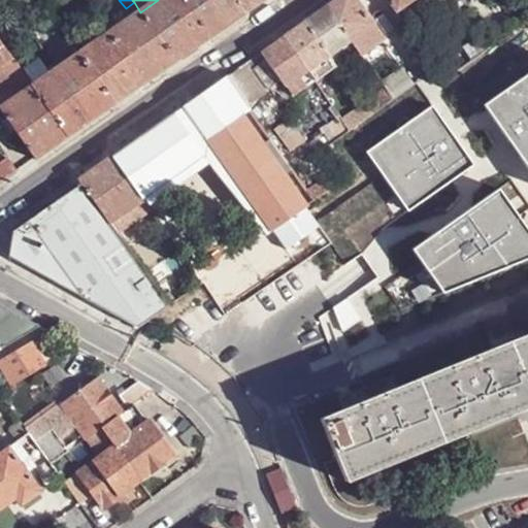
[(209,39),(183,0),(158,0),(140,12),(175,63),(209,39)]
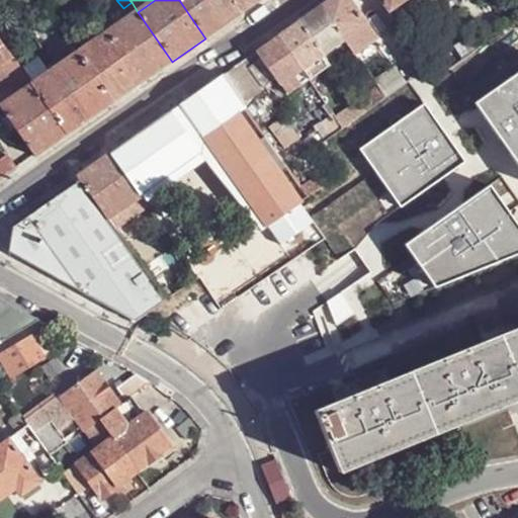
[(179,0),(205,38),(240,13),(230,0),(179,0)]
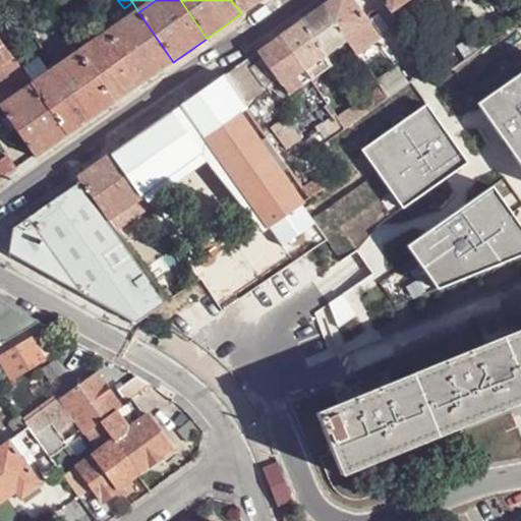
[(231,0),(241,13),(262,0),(231,0)]
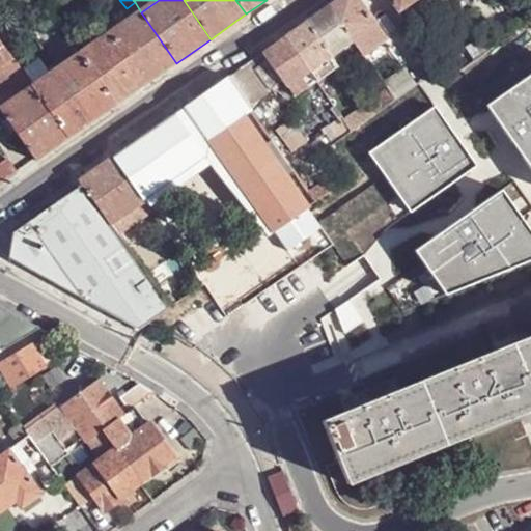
[(338,0),(329,6),(353,40),(375,26),(361,3),(358,0),(338,0)]
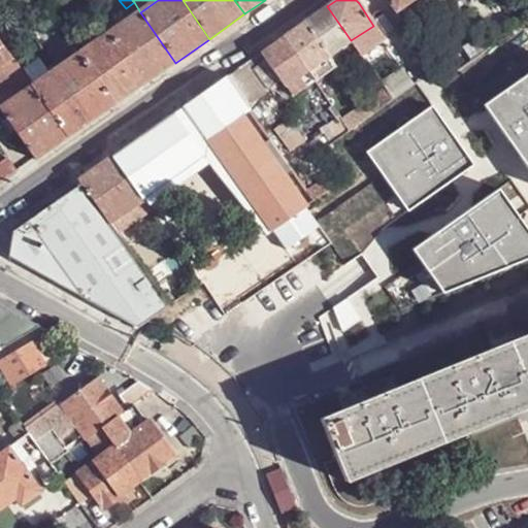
[(387,0),(396,11),(411,0),(387,0)]
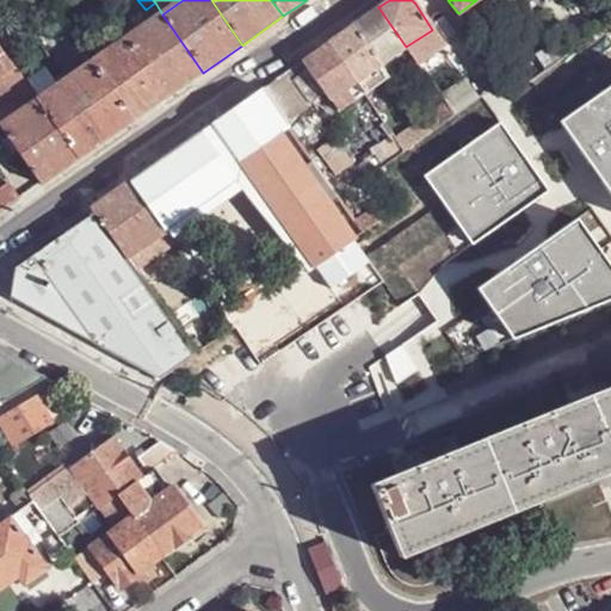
[(476,0),(458,13),(467,26),(501,0),(476,0)]
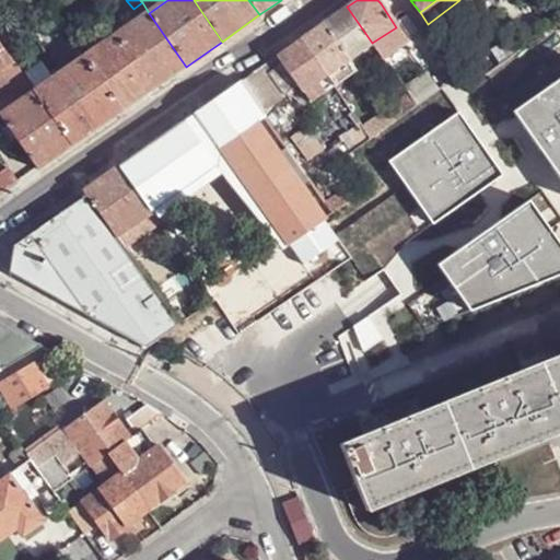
[(347,7),(325,23),(349,59),(372,43),(347,7)]
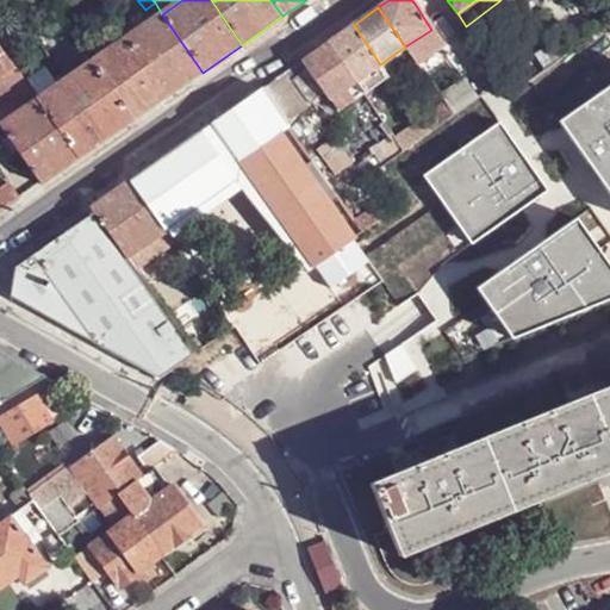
[(162,14),(129,38),(169,97),(203,73),(162,14)]
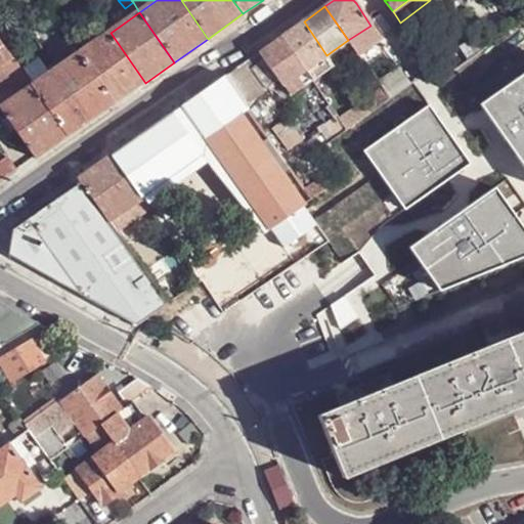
[(304,22),(282,37),(305,70),(326,55),(304,22)]
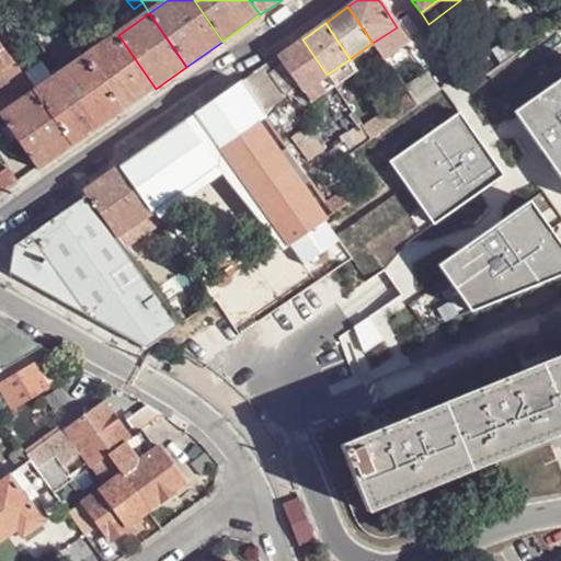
[(518,54),(514,46),(497,24),(490,31),(499,45),(492,50),(502,66),(518,54)]
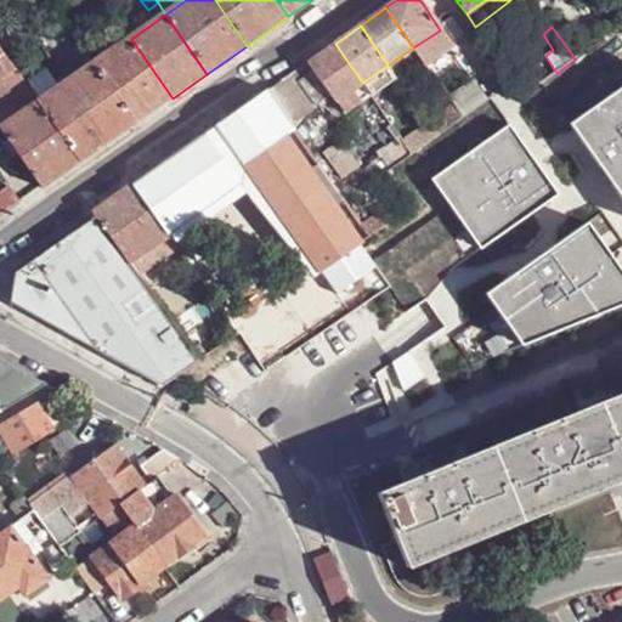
[(68,29),(57,37),(68,52),(73,50),(80,45),(68,29)]
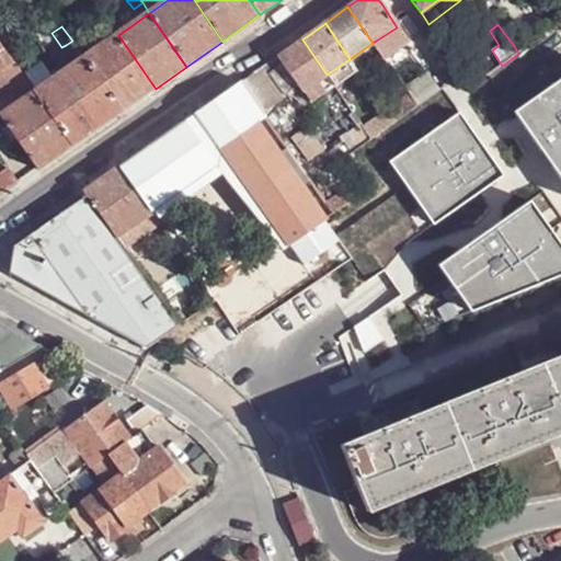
[(397,27),(373,43),(381,55),(384,58),(408,42),(397,27)]
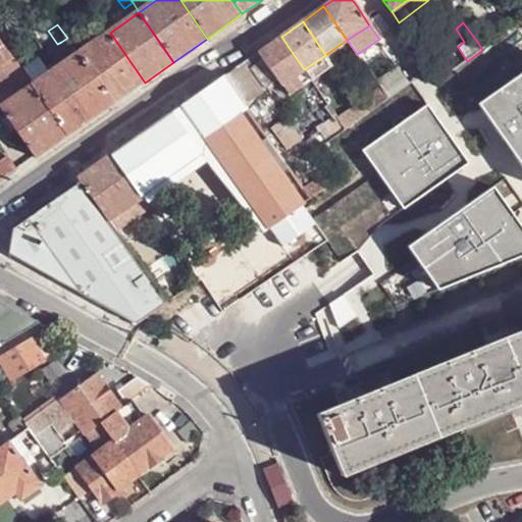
[(113,104),(145,83),(110,33),(79,54),(113,104)]
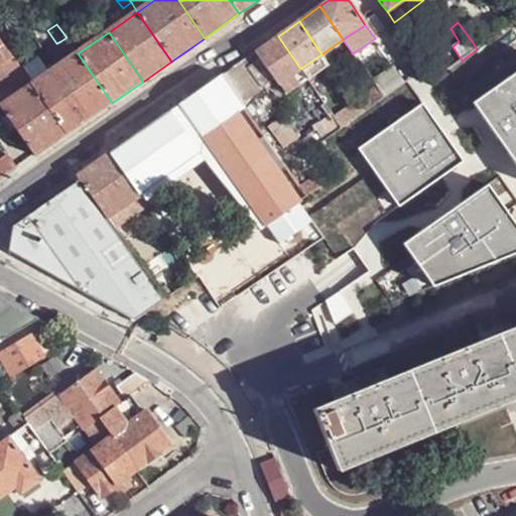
[(300,69),(278,36),(256,50),(261,58),(275,78),(279,84),(300,69)]
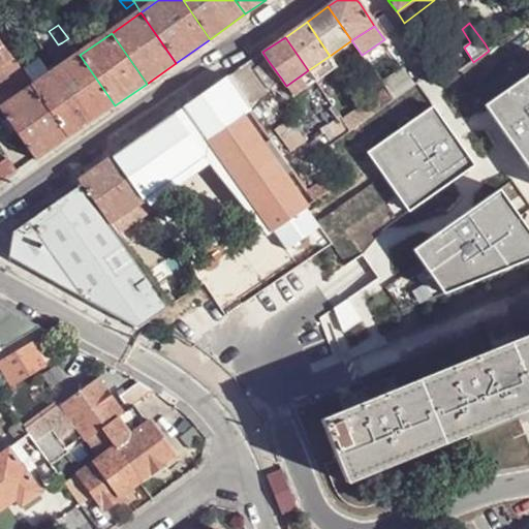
[(0,91),(12,83),(24,75),(18,66),(7,51),(0,39),(0,91)]
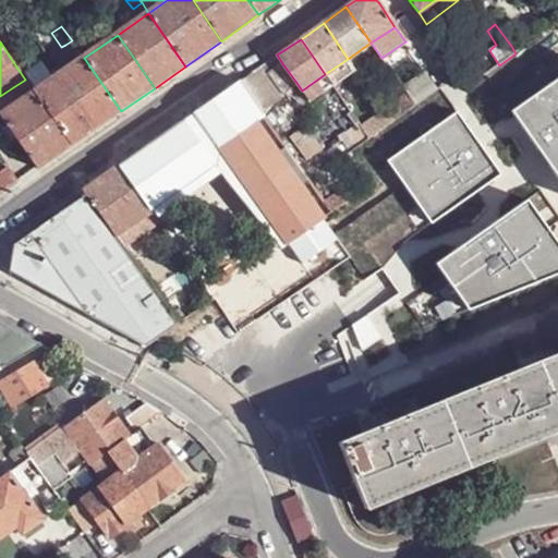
[(371,43),(348,59),(355,70),(363,64),(379,55),(371,43)]
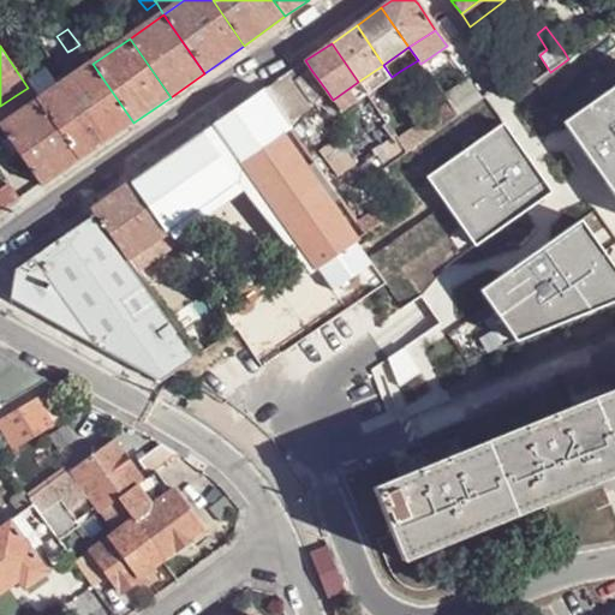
[(17,53),(9,59),(21,77),(30,71),(17,53)]
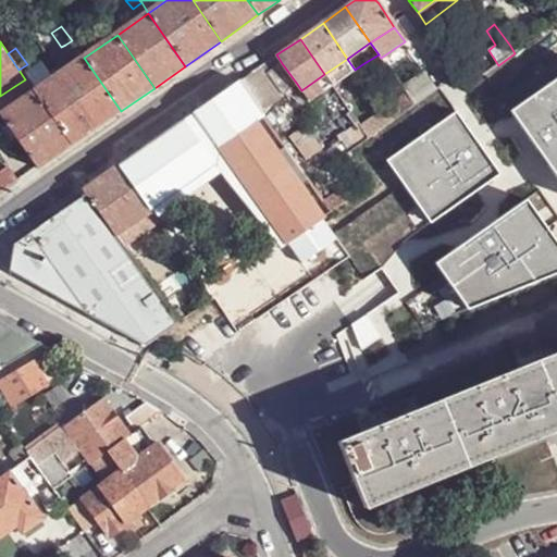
[(276,54),(269,60),(273,69),(282,63),(276,54)]
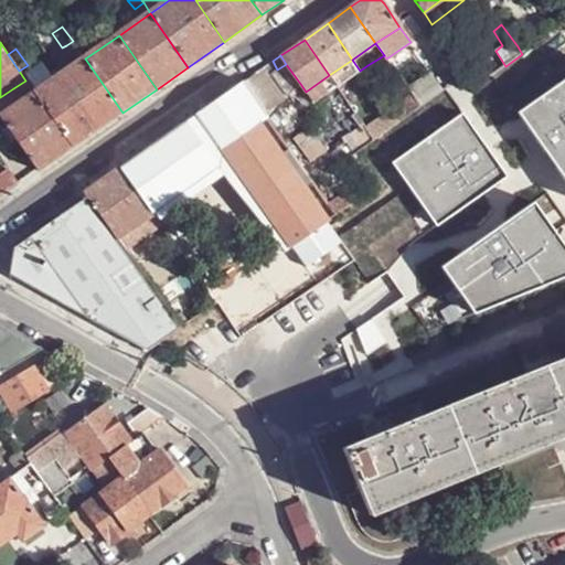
[(85,59),(35,94),(73,148),(123,113),(85,59)]
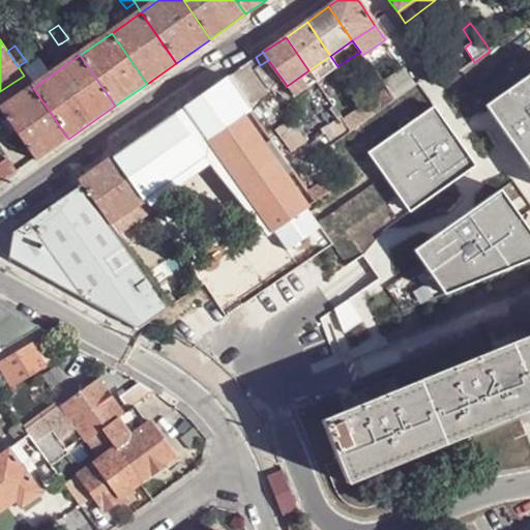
[(330,56),(308,70),(317,82),(337,66),(330,56)]
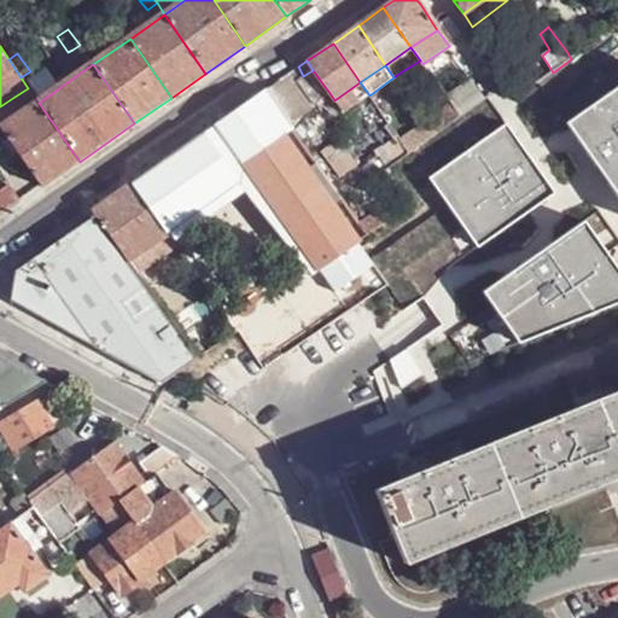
[(313,70),(303,76),(298,66),(279,81),(301,114),(325,98),(330,93),(313,70)]
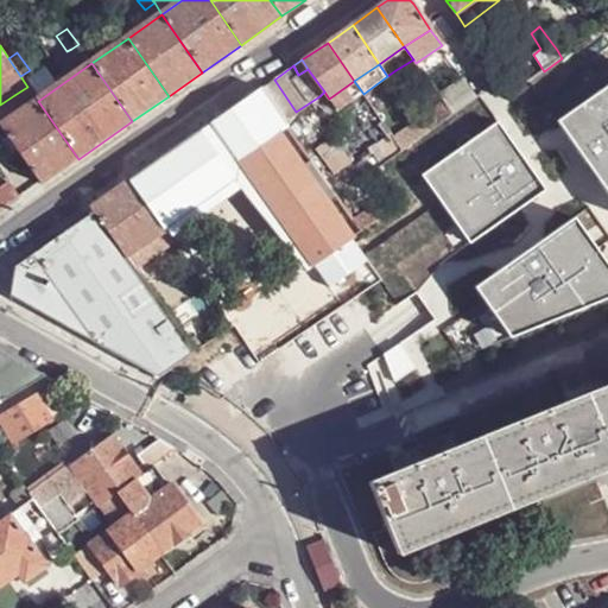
[(396,70),(387,76),(393,84),(401,80),(396,70)]
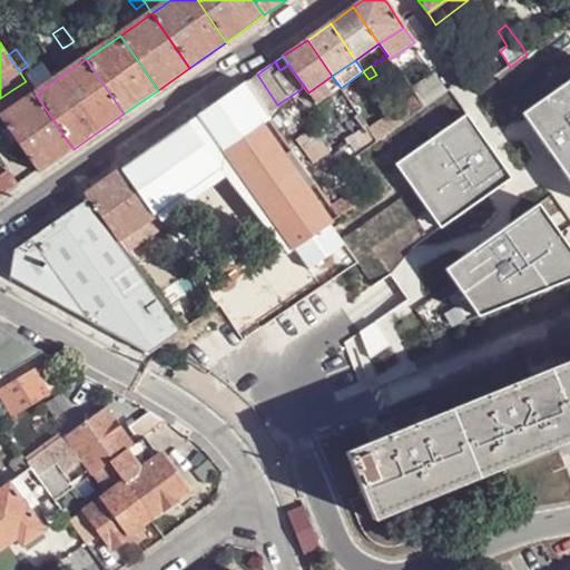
[(444,86),(435,74),(410,90),(416,98),(423,108),(444,94),(444,86)]
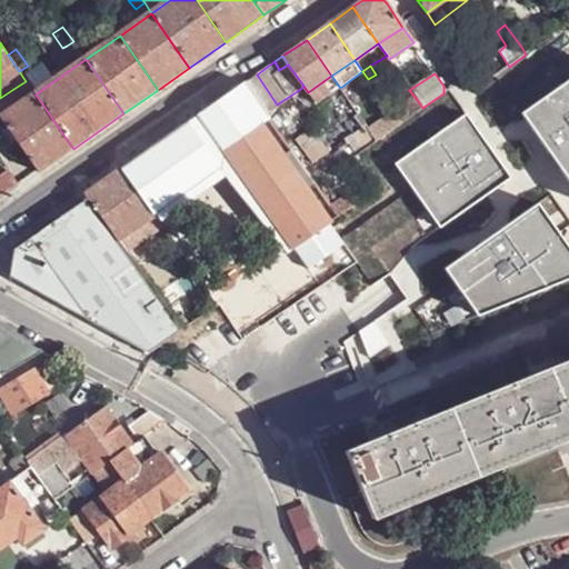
[(257,75),(245,82),(266,112),(277,105),(257,75)]
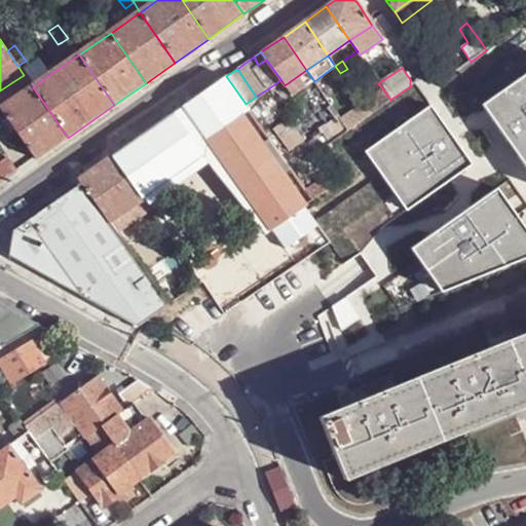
[(306,70),(285,85),(292,97),(314,81),(306,70)]
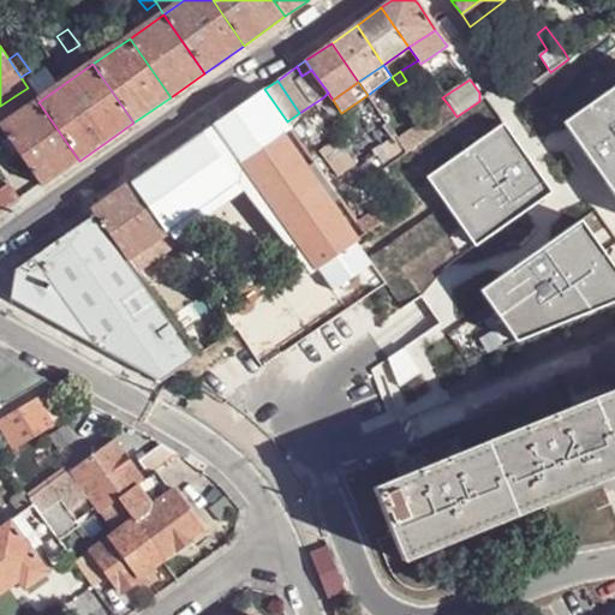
[(614,87),(567,123),(614,187),(614,87)]
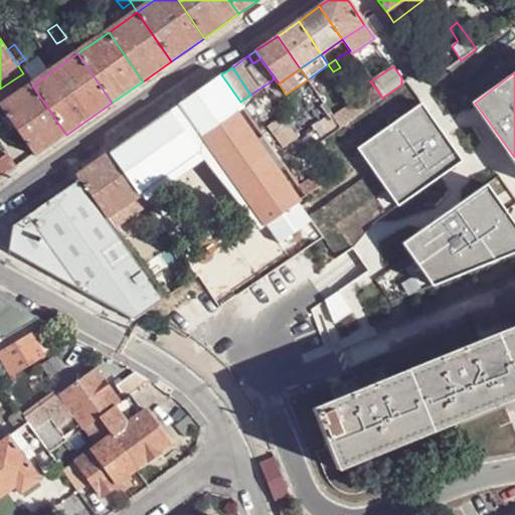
[(23,73),(12,80),(16,86),(27,78),(23,73)]
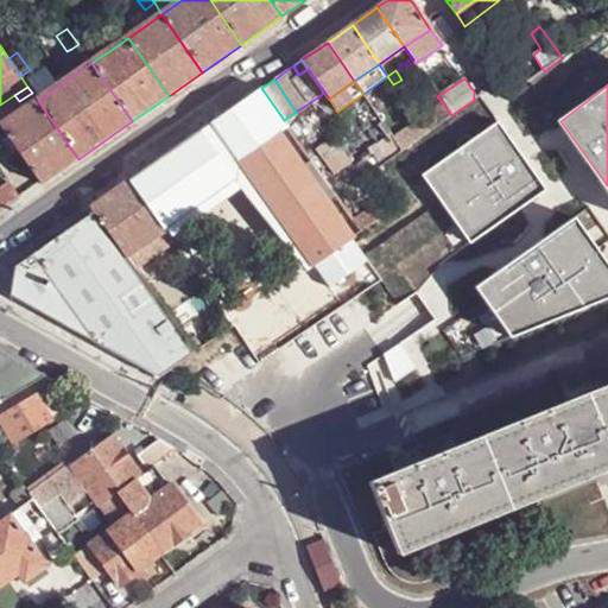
[(211,124),(238,163),(241,160),(279,133),(289,127),(284,120),(261,88),(211,124)]
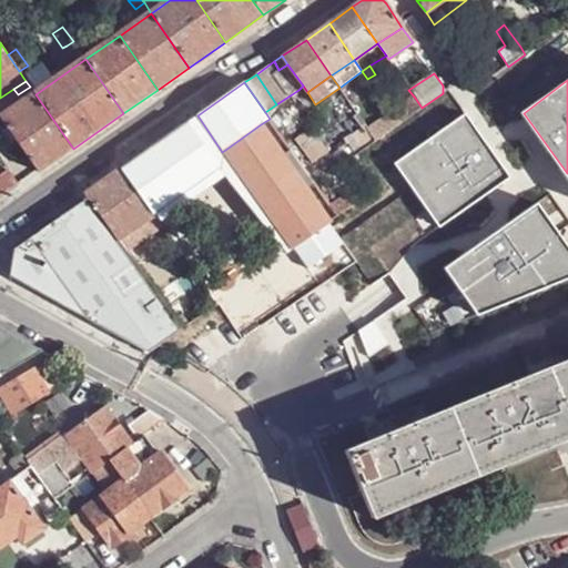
[(0,118),(38,172),(73,149),(36,94),(0,118)]
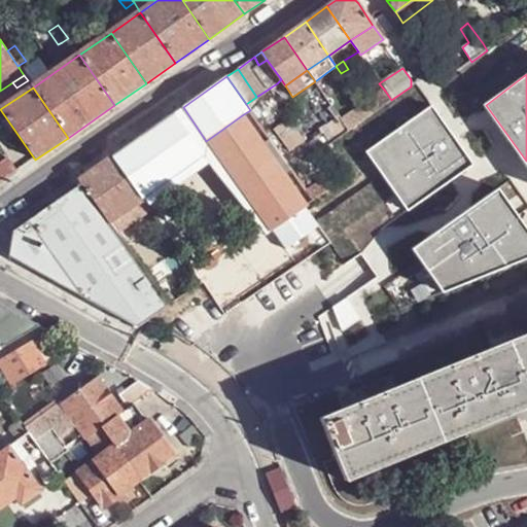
[(391,100),(385,91),(362,105),(363,106),(369,115),(391,100)]
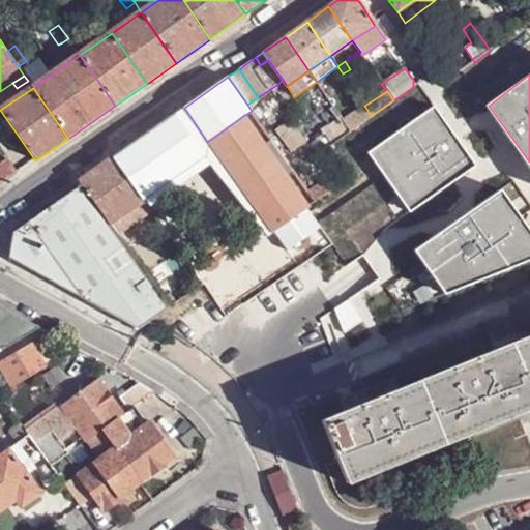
[(436,101),(372,150),(413,210),(479,162),(436,101)]
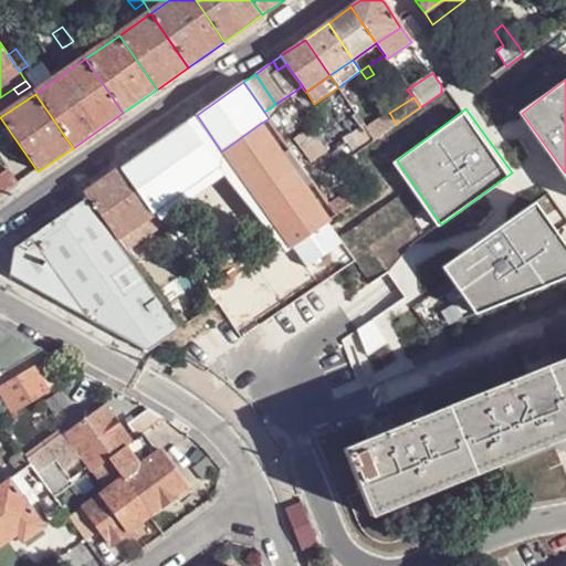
[(390,114),(368,129),(375,140),(396,124),(390,114)]
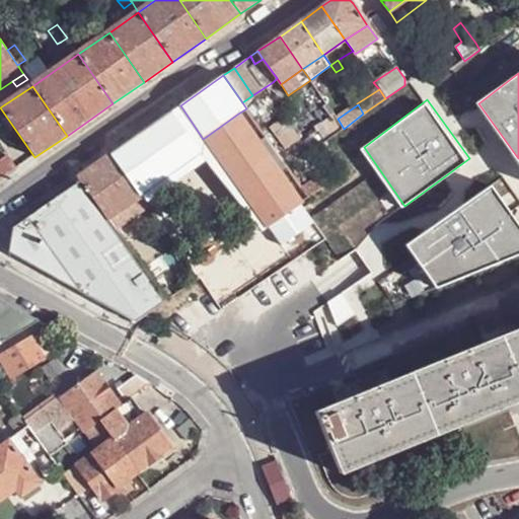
[(172,113),(201,153),(211,147),(206,137),(203,139),(180,105),(172,113)]
